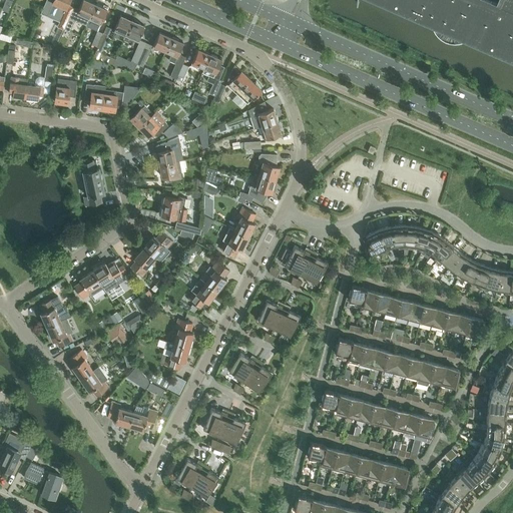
[(46,0),(41,14),(48,17),(51,9),(56,11),(53,18),(61,21),(65,12),(69,0),(46,0)]
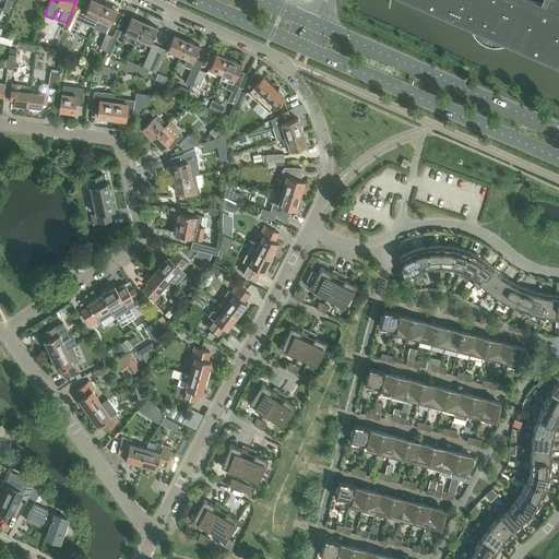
[(91,16),(97,19),(104,4),(93,0),(90,0),(83,16),(88,19),(91,16)]
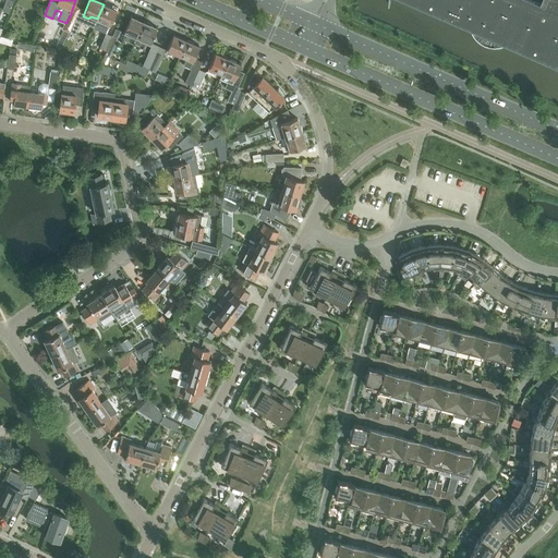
[(403,0),(446,19),(453,0),(403,0)]
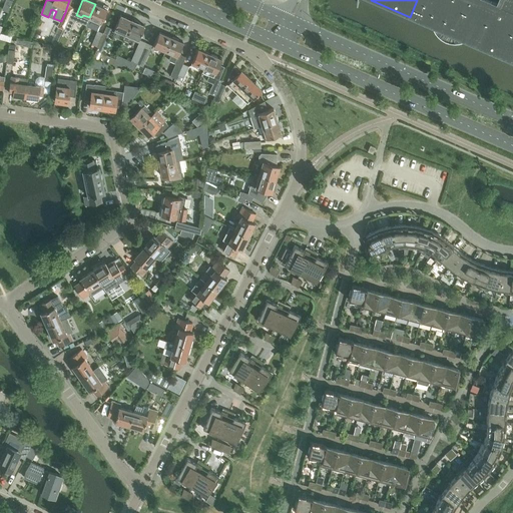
[(449,0),(417,0),(410,17),(434,27),(437,28),(449,0)]
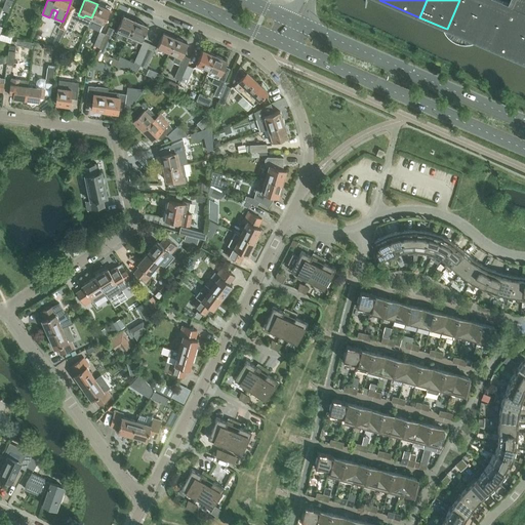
[(459,0),(447,29),(444,28),(445,30),(446,32),(447,33),(448,35),(450,36),(451,37),(453,39),(454,40),(456,41),(458,41),(459,42),(461,43),(463,43),(466,43),(468,43),(470,43),(472,43),(474,42),(476,42),(524,63),(524,13),(512,8),(513,5),(501,0),(459,0)]
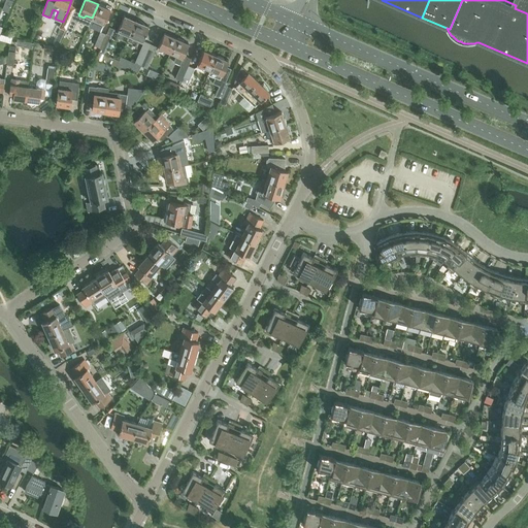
[(527,0),(518,0),(516,5),(515,8),(527,13),(527,0)]
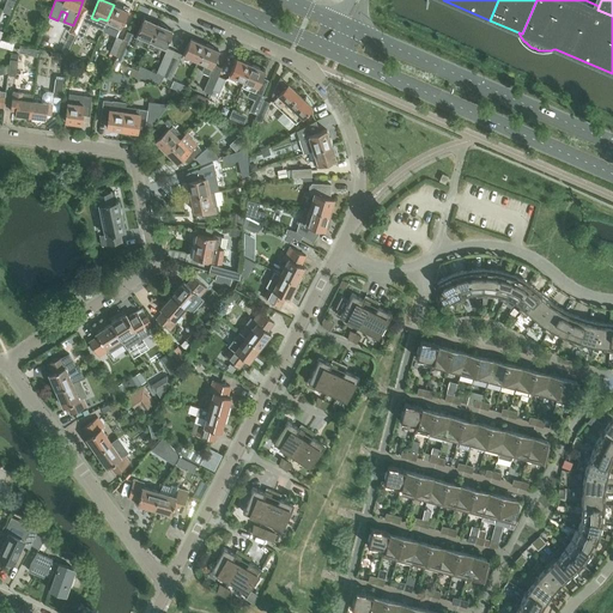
[(128,11),(114,5),(107,20),(115,24),(114,28),(120,30),(128,11)]
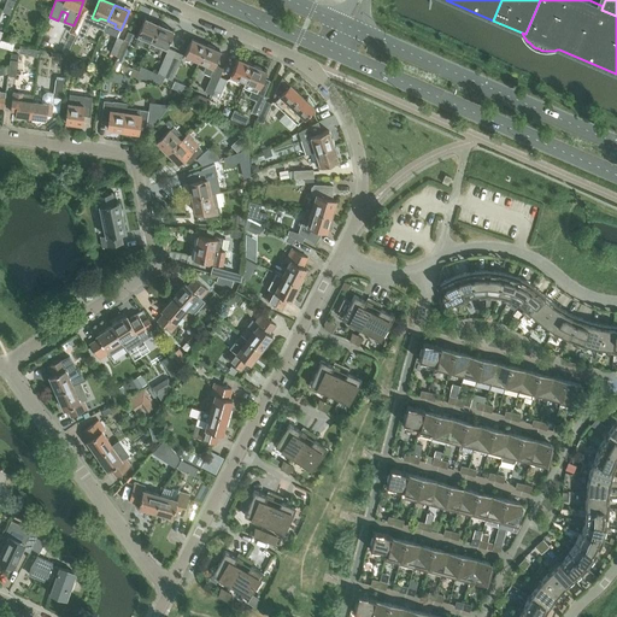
[(74,42),(76,35),(84,17),(78,15),(74,25),(68,39),(74,42)]
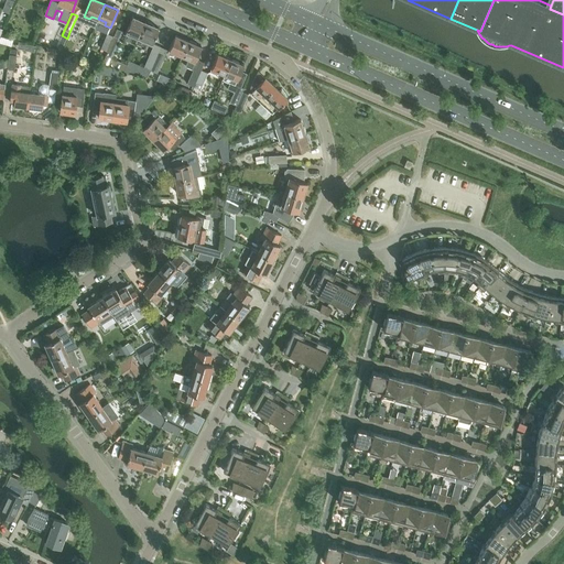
[(84,19),(77,15),(69,32),(77,35),(84,19)]
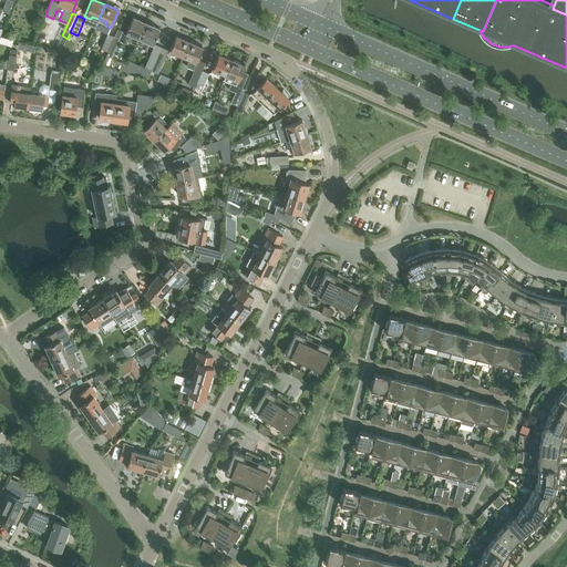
[(132,34),(140,38),(146,22),(134,17),(126,34),(132,37),(132,34)]
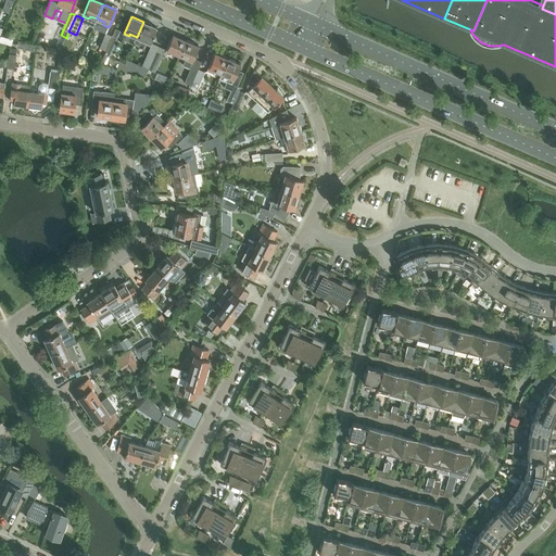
[(158,27),(143,22),(137,37),(144,40),(143,42),(150,46),(158,27)]
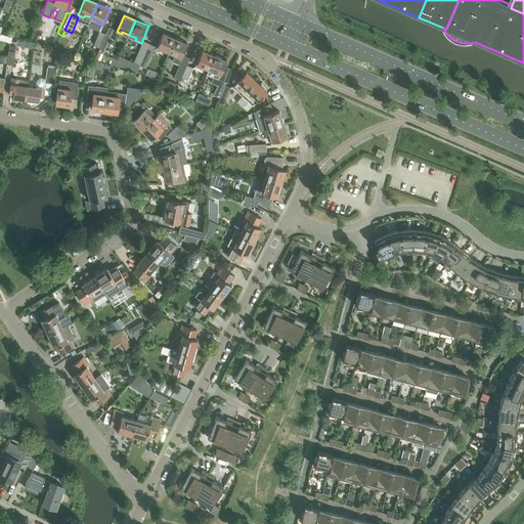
[(94,44),(100,47),(105,34),(100,31),(94,44)]
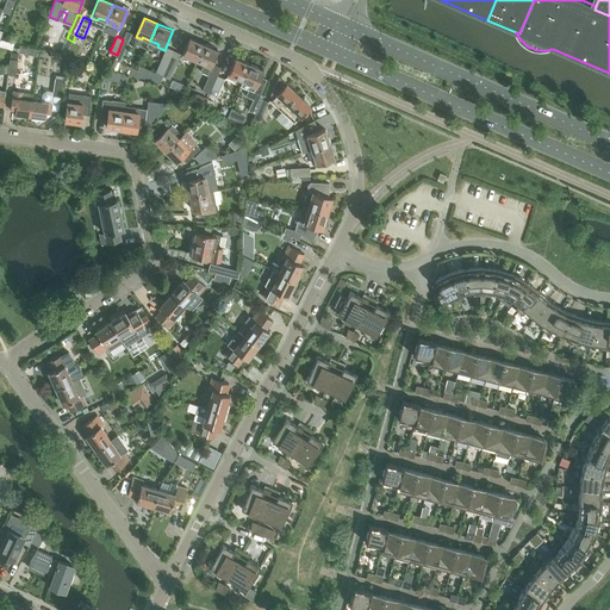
[(197,61),(204,44),(190,38),(181,57),(187,60),(188,57),(197,61)]
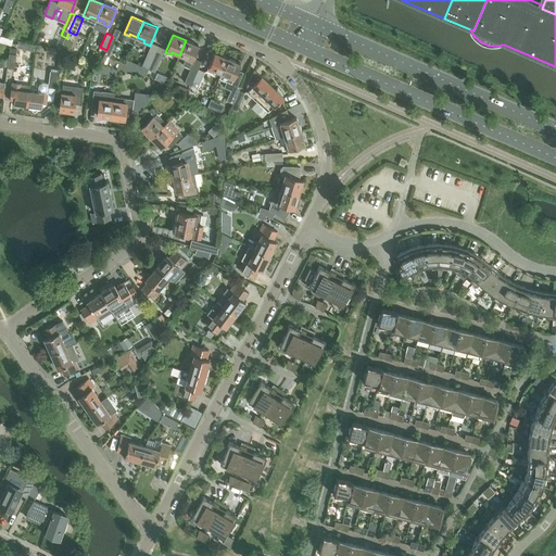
[(118,38),(112,36),(106,50),(112,52),(118,38)]
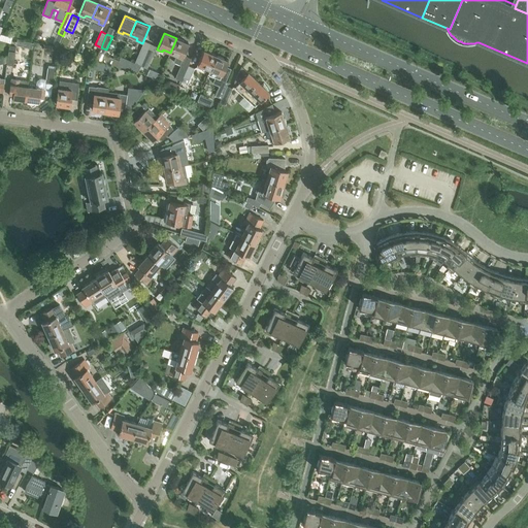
[(183,79),(188,65),(191,59),(184,56),(189,43),(176,38),(170,53),(177,56),(174,61),(182,64),(176,76),(183,79)]
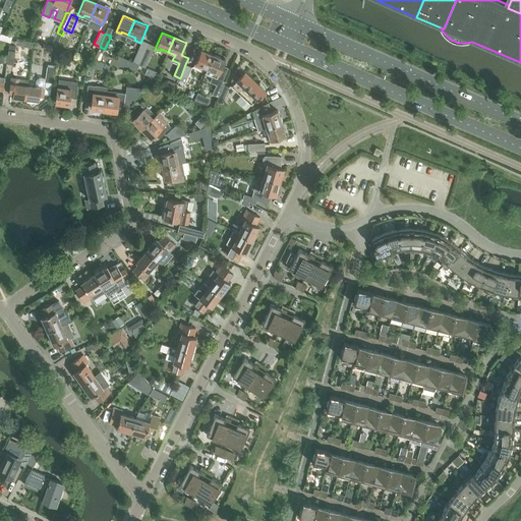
[(133,62),(139,65),(149,44),(142,41),(133,62)]
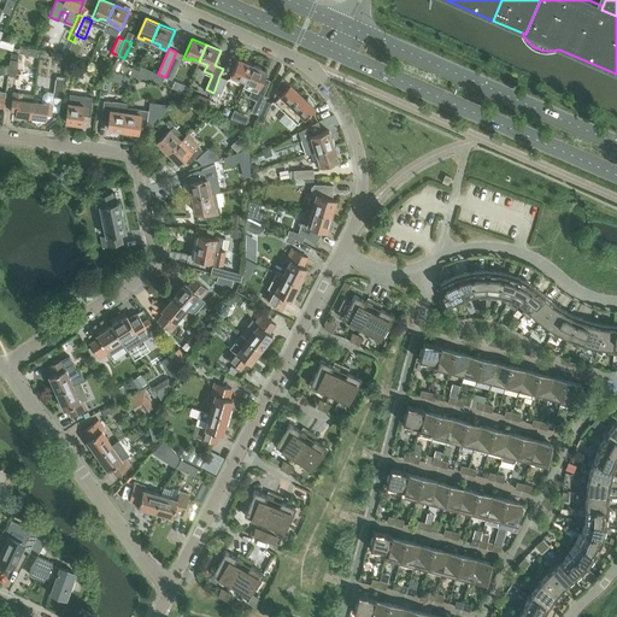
[(182,54),(176,52),(165,77),(171,80),(182,54)]
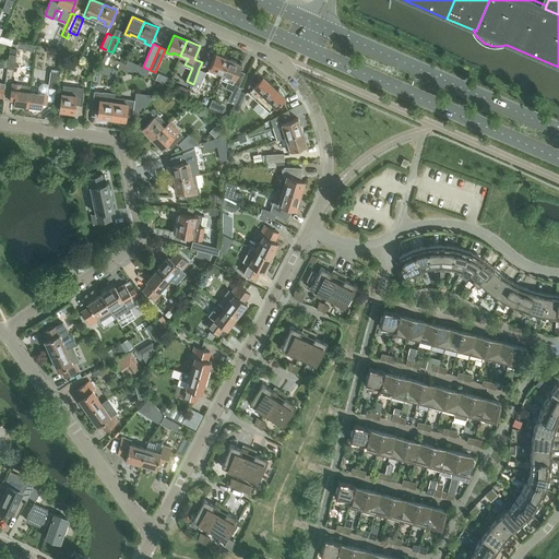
[(15,69),(18,55),(10,54),(8,68),(15,69)]
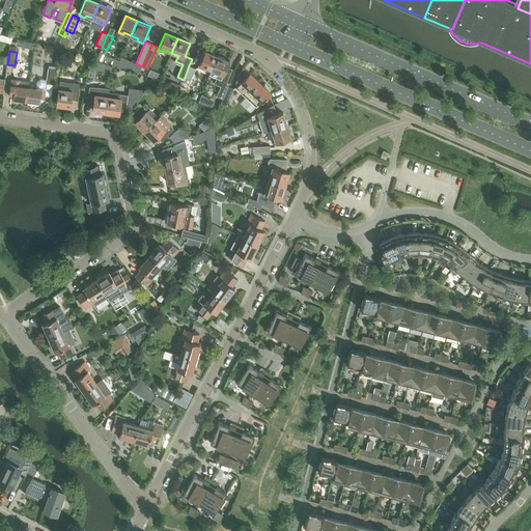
[(211,71),(217,56),(205,51),(198,67),(202,70),(204,67),(211,71)]
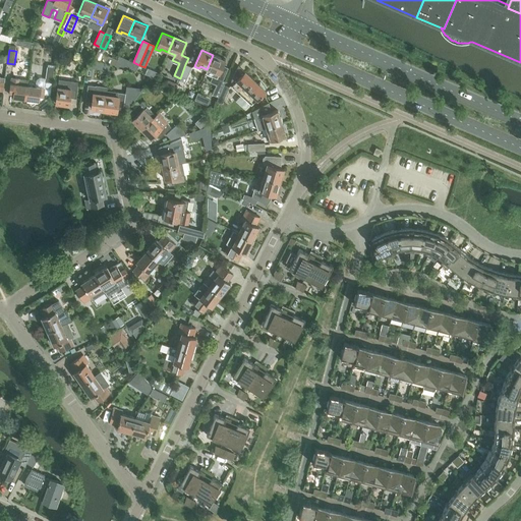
[(225,60),(213,55),(207,69),(205,73),(212,77),(210,82),(216,84),(212,95),(218,97),(223,87),(225,81),(222,80),(228,68),(223,66),(225,60)]
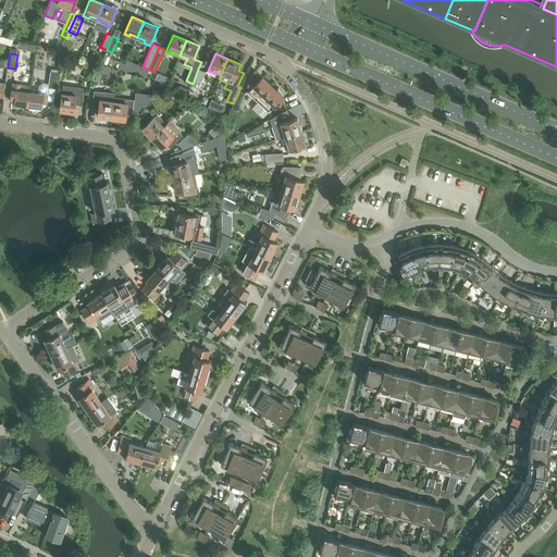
[(198,69),(193,84),(198,86),(205,72),(198,69)]
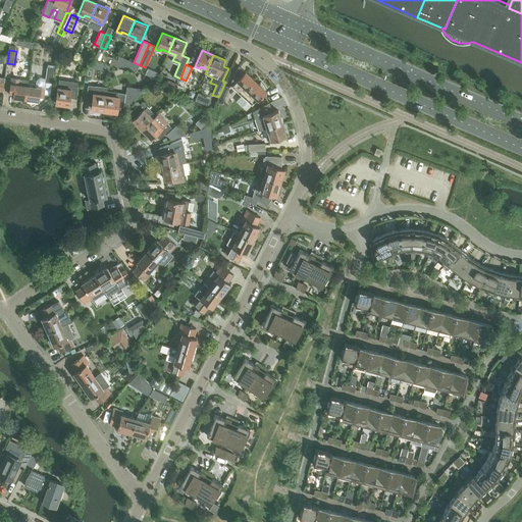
[(235,84),(231,87),(251,105),(257,99),(257,100),(266,91),(264,90),(265,89),(260,82),(258,84),(246,71),(245,72),(239,66),(239,65),(231,82),(235,84)]
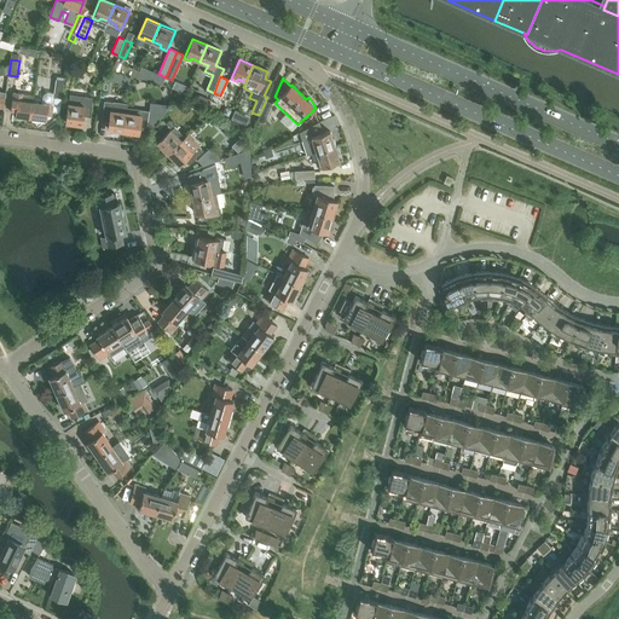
[(64,80),(57,80),(55,94),(53,110),(61,111),(64,80)]
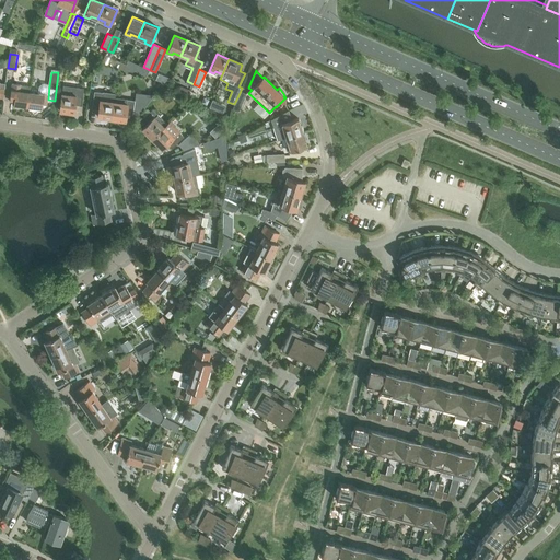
[(28,107),(30,93),(31,86),(12,84),(10,100),(15,100),(14,105),(28,107)]
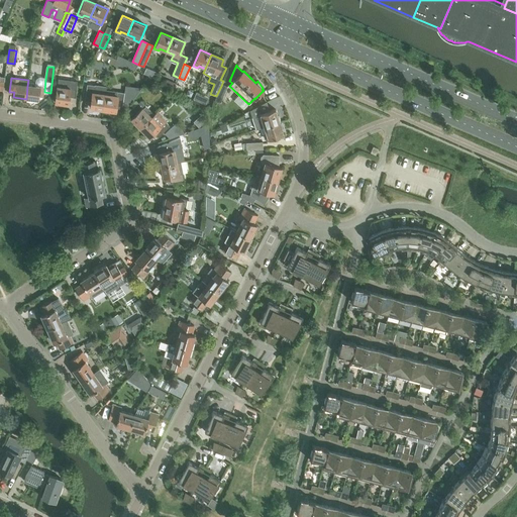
[(35,87),(27,86),(26,99),(38,100),(39,96),(43,96),(44,92),(45,79),(40,78),(39,78),(38,78),(37,79),(36,79),(36,80),(36,81),(35,87)]
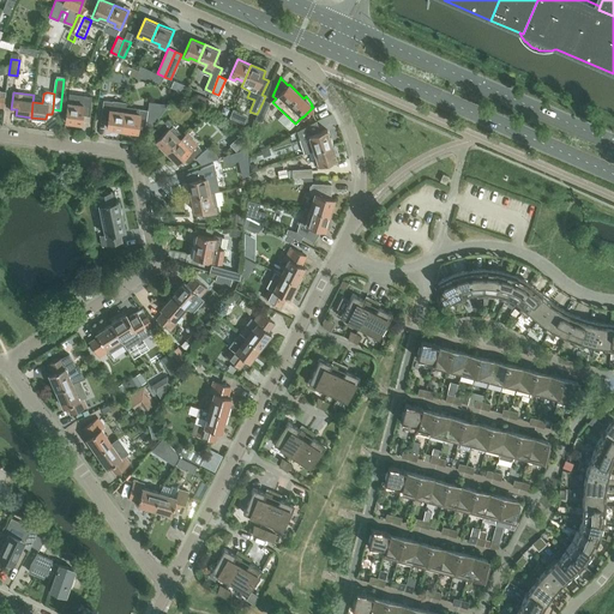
[(65,119),(66,119),(66,121),(82,124),(83,115),(90,116),(92,97),(85,96),(84,98),(70,96),(67,113),(66,113),(65,119)]
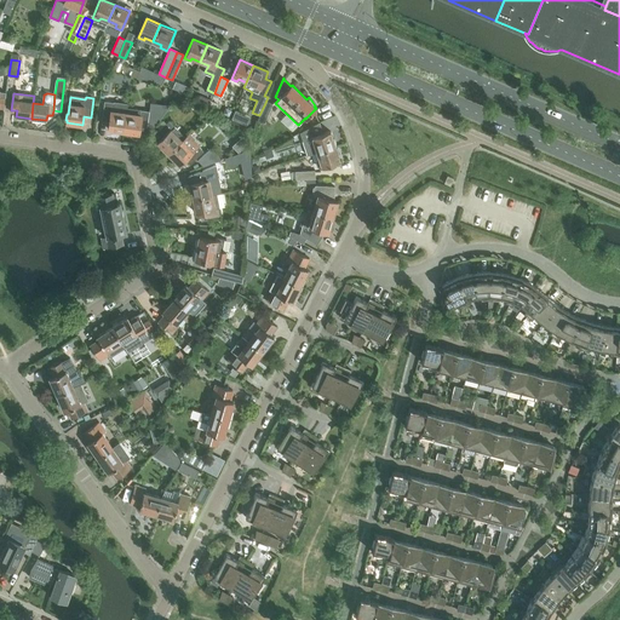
[(124,131),(126,114),(127,104),(105,102),(103,121),(109,121),(109,128),(124,131)]
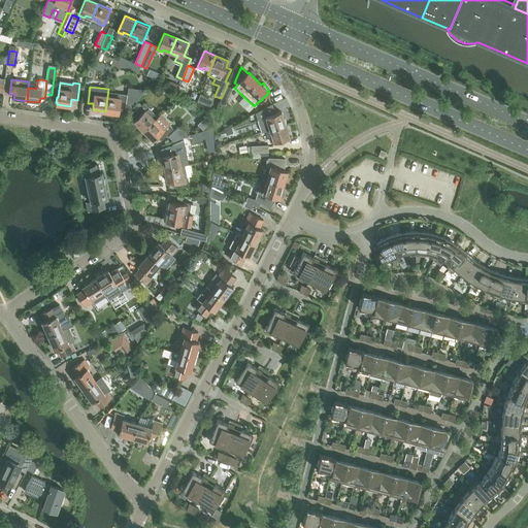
[(226,88),(221,98),(219,103),(225,105),(232,89),(231,89),(231,90),(226,88)]
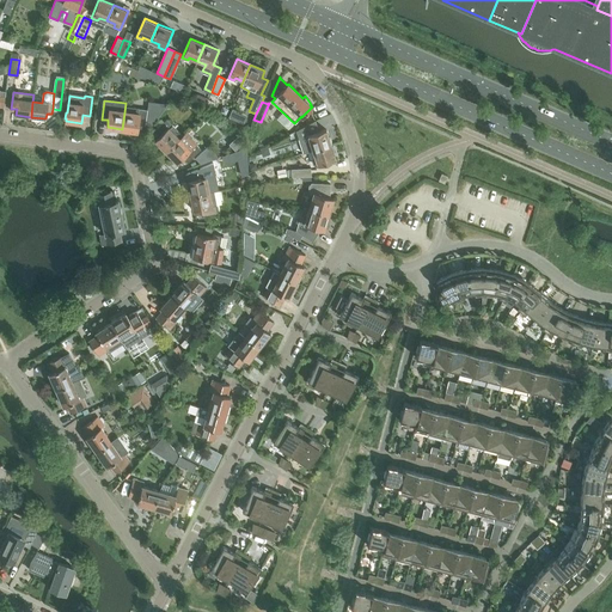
[(138,114),(124,112),(122,129),(138,132),(139,124),(146,126),(148,110),(139,109),(138,114)]
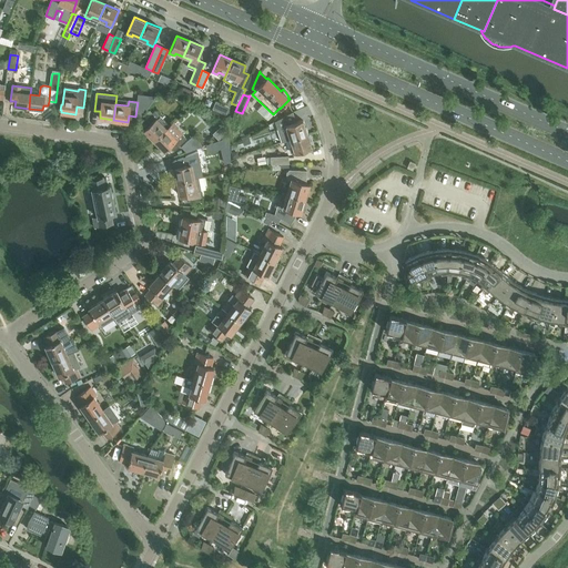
[(144,130),(154,140),(170,125),(155,110),(140,124),(144,130)]
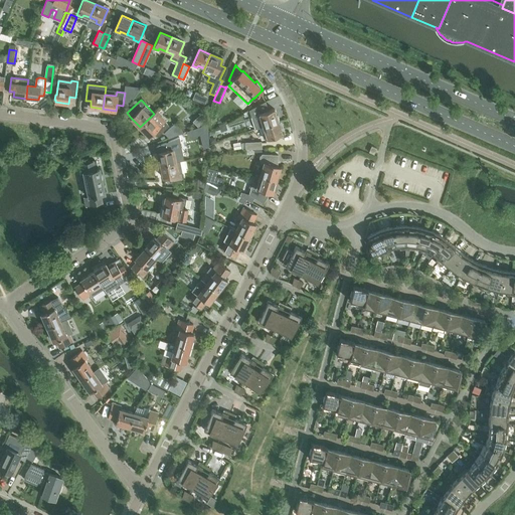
[(275,109),(269,111),(266,102),(249,111),(255,130),(263,127),(279,122),(275,109)]
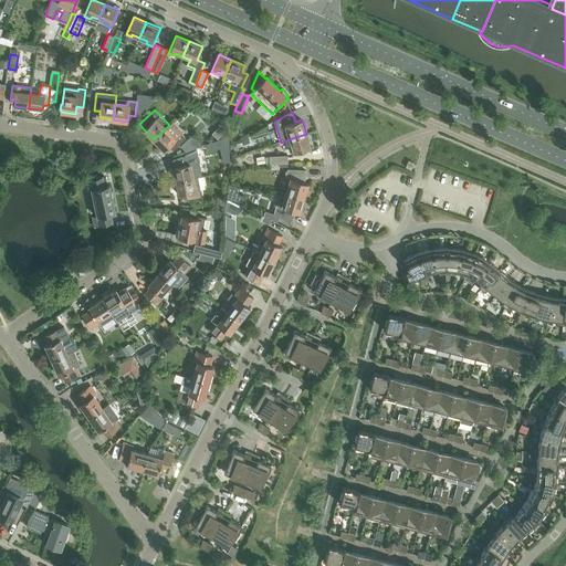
[(171,123),(169,125),(154,139),(164,150),(169,145),(174,150),(186,138),(171,123)]
